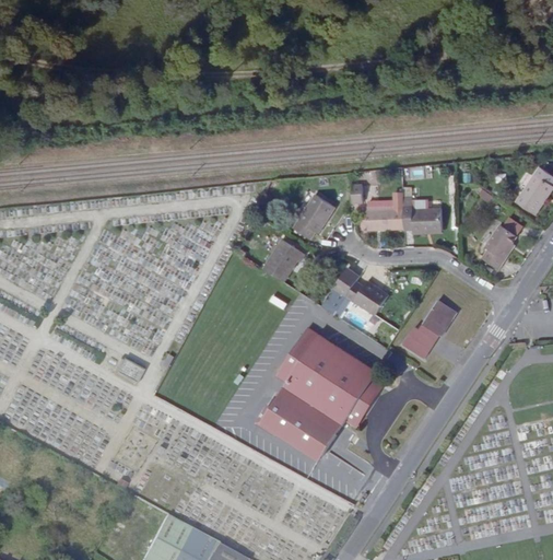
[(544,199),(541,198),(551,185),(552,181),(552,175),(540,166),(516,202),(534,214),(544,199)]
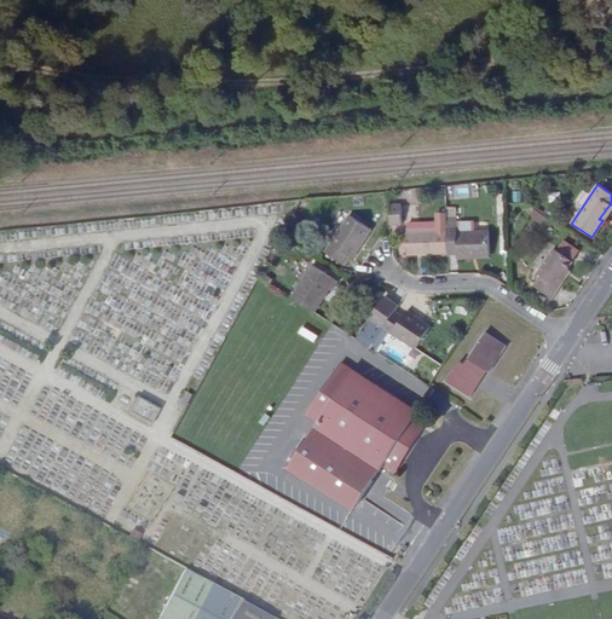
[(460,185),(448,186),(449,197),(460,196),(460,185)]
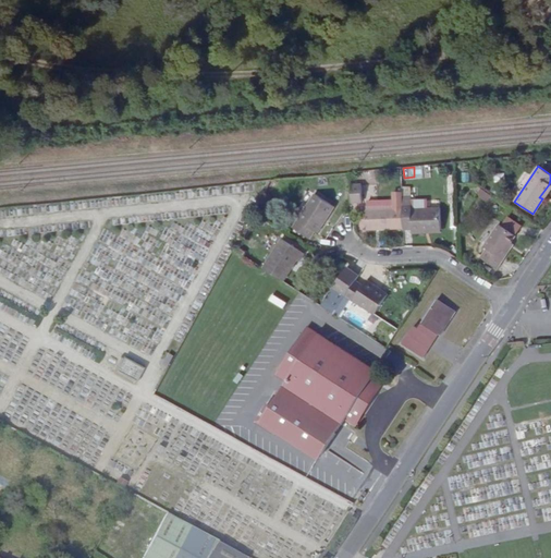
[(542,198),(550,185),(549,184),(539,197),(542,198)]
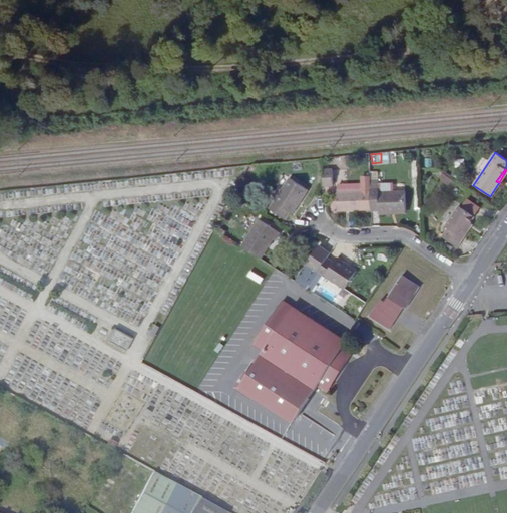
[(332,187),(332,171),(321,172),(322,188),(332,187)]
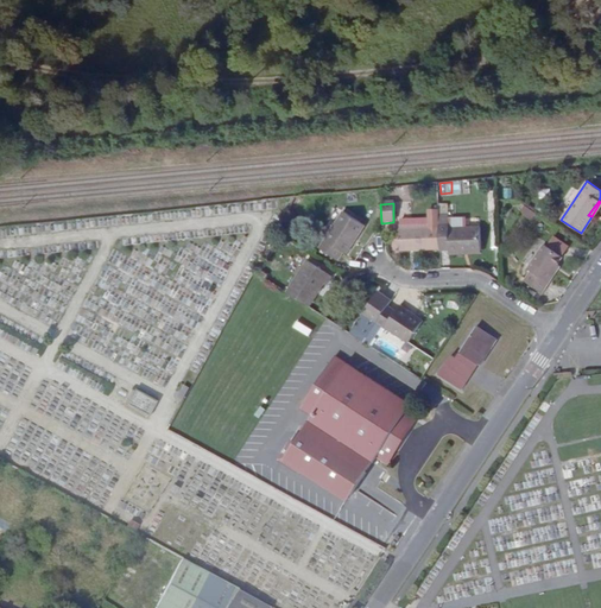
[(524,221),(529,213),(516,206),(512,214),(524,221)]
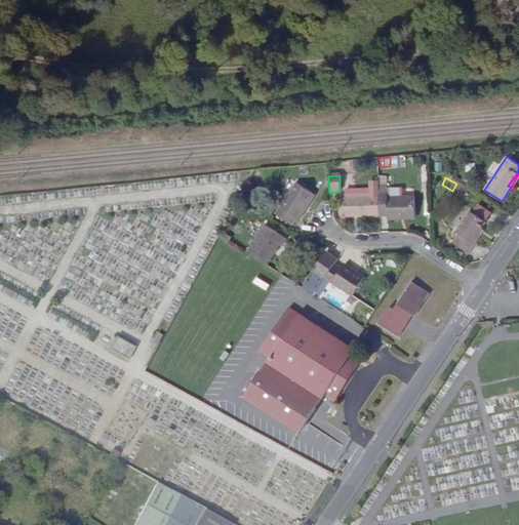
[(300,220),(314,197),(294,184),(274,214),(291,226),(296,218),(300,220)]
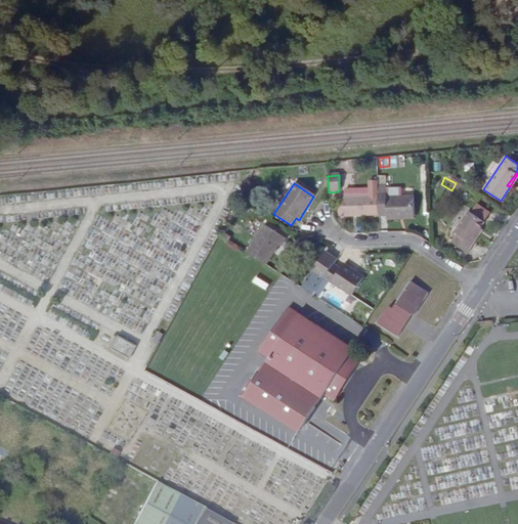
[(342,200),(343,217),(377,217),(376,195),(376,183),(369,183),(369,190),(370,199),(344,200),(342,200)]
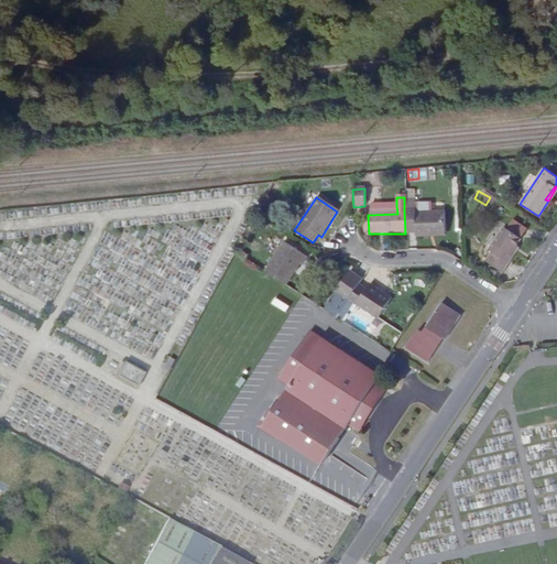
[(370,206),(370,215),(397,214),(396,205),(370,206)]
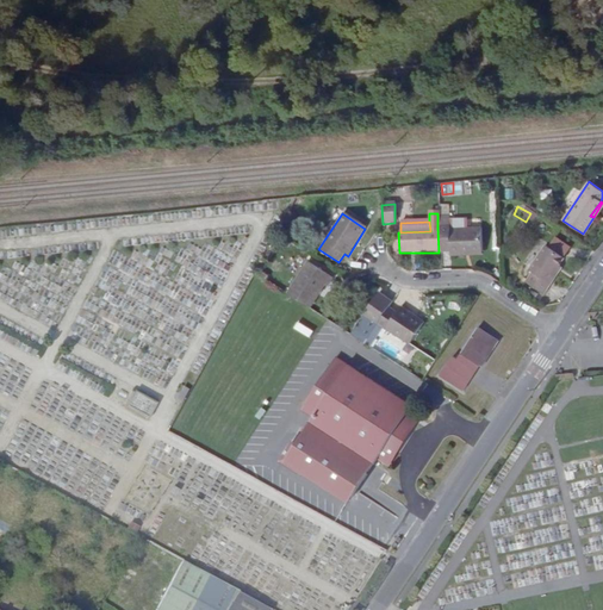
[(449,231),(449,229),(437,228),(439,253),(440,254),(448,253),(448,256),(464,256),(464,253),(482,253),(480,230),(449,231)]
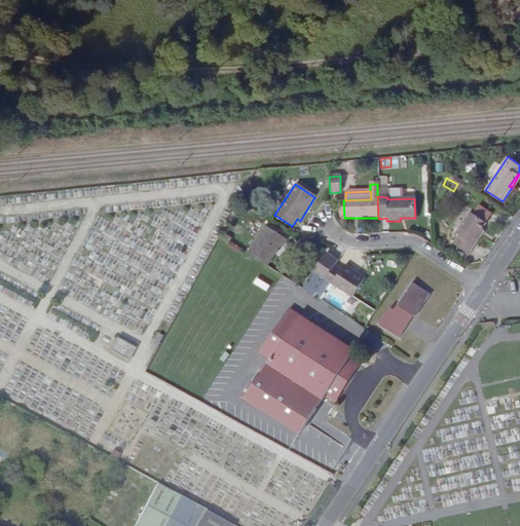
[(450,246),(466,256),(473,247),(470,245),(479,230),(483,225),(468,214),(454,234),(455,236),(450,246)]
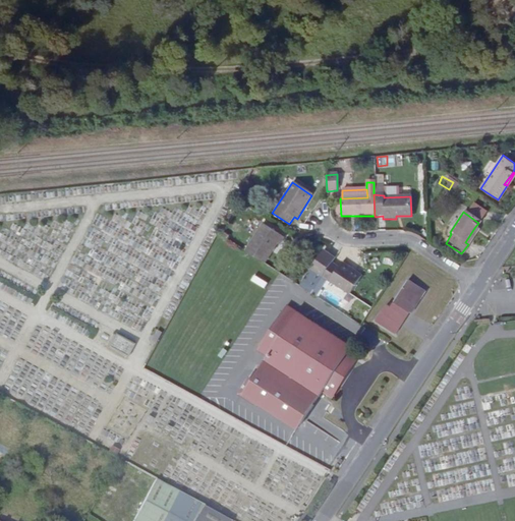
[(283,236),(262,222),(243,248),(264,262),(277,242),(279,243),(283,236)]
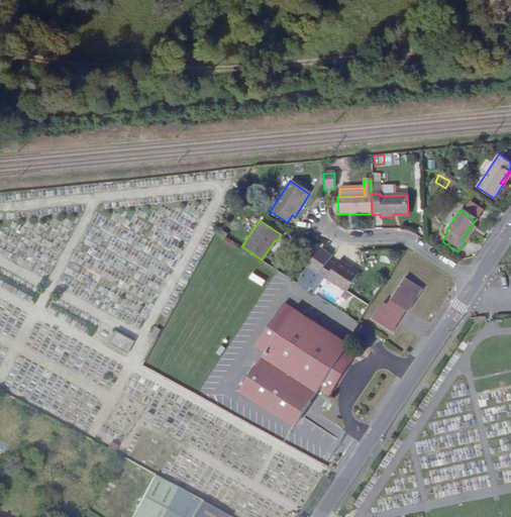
[(465,242),(474,228),(471,226),(462,240),(465,242)]
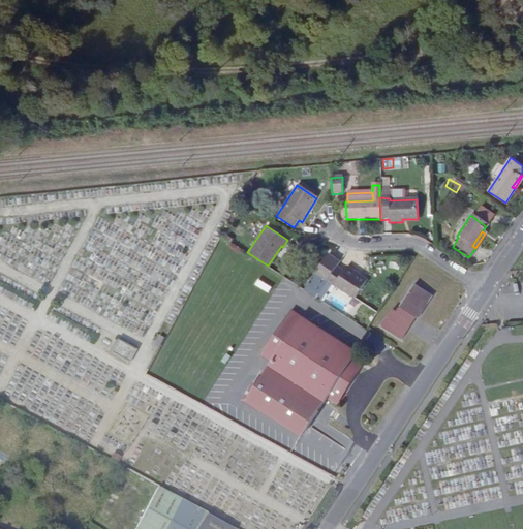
[(329,253),(316,273),(329,280),(337,268),(342,261),(329,253)]
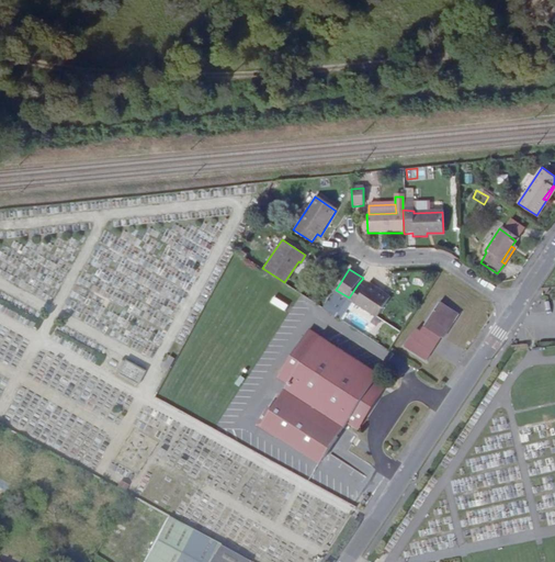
[(370,282),(365,290),(358,284),(349,298),(377,317),(391,296),(370,282)]
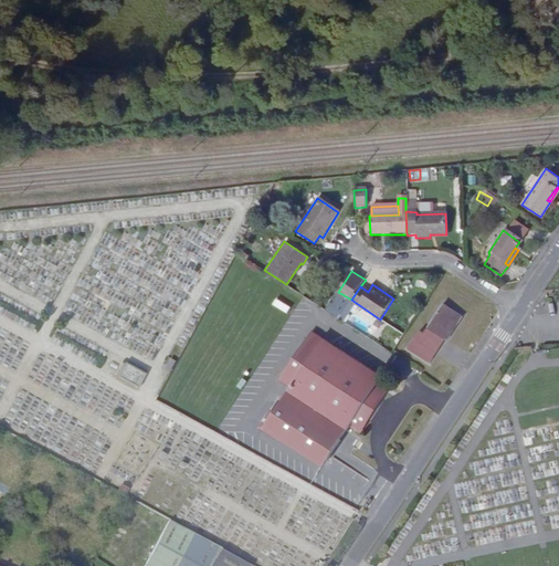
[(405,350),(428,365),(433,355),(429,353),(439,338),(442,341),(444,343),(460,318),(440,305),(420,334),(417,333),(405,350)]
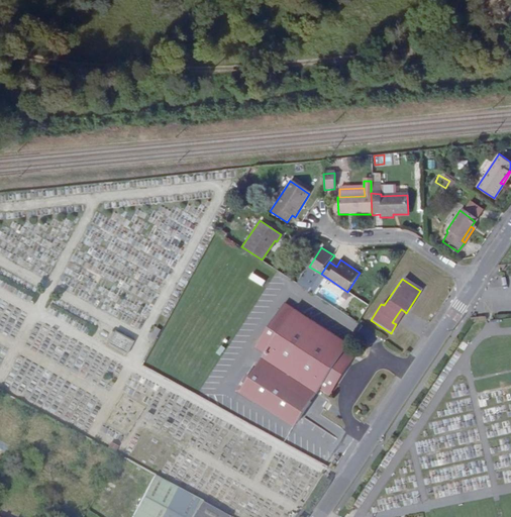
[(341,300),(322,287),(317,294),(336,307),(341,300)]
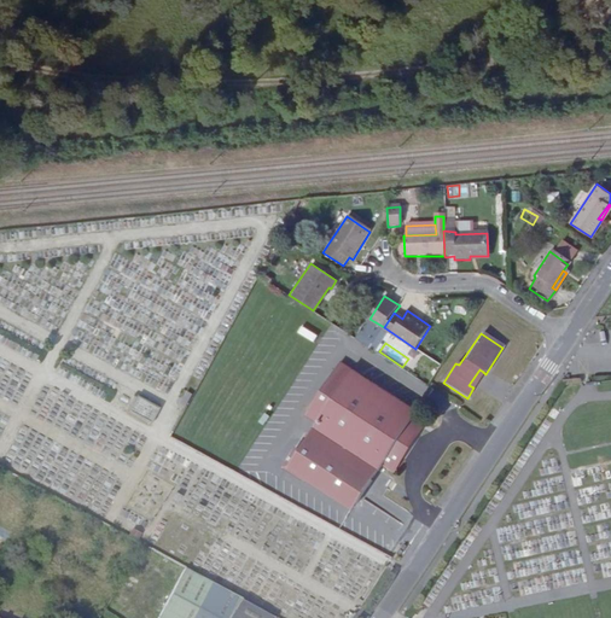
[(425,356),(420,365),(429,369),(434,361),(425,356)]
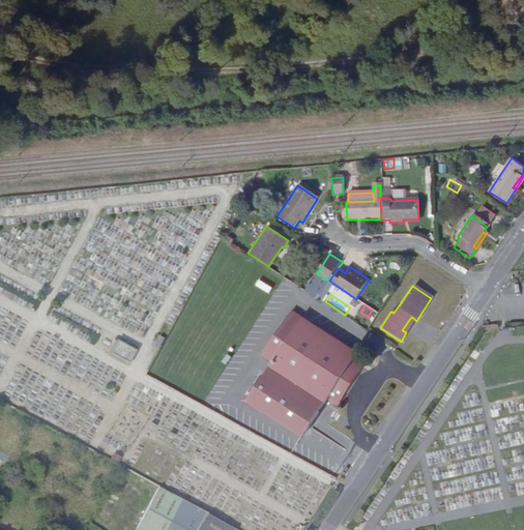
[(271,362),(245,401),(300,438),(307,429),(328,396),(337,402),(362,363),(354,358),(357,353),(293,311),(262,356),(271,362)]
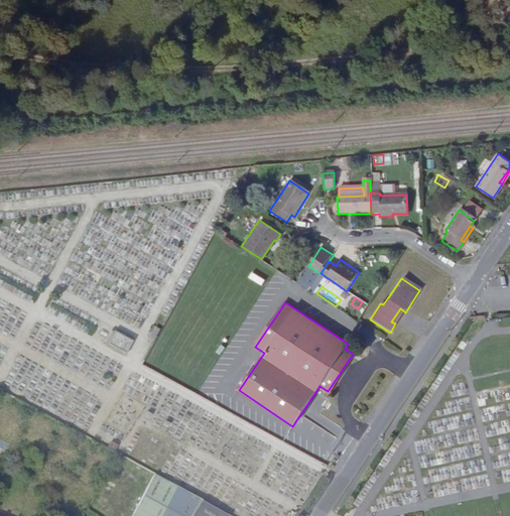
[(391,321),(395,324),(403,310),(400,308),(391,321)]
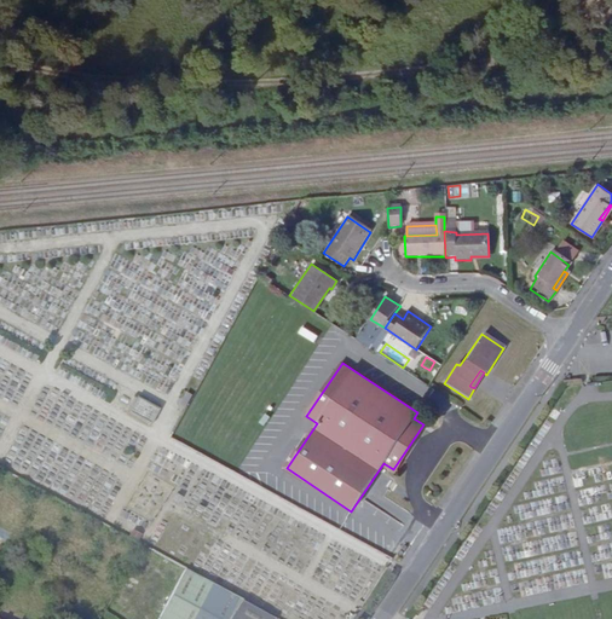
[(174,406),(179,409),(186,395),(182,393),(174,406)]
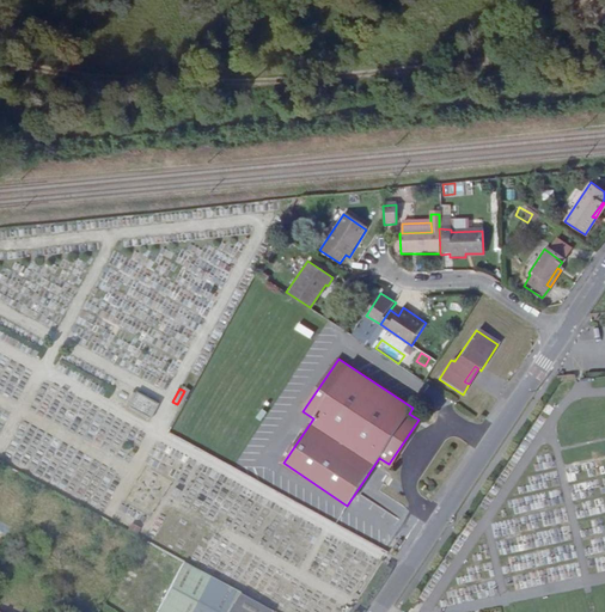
[(148,408),(128,396),(120,410),(141,422),(148,408)]
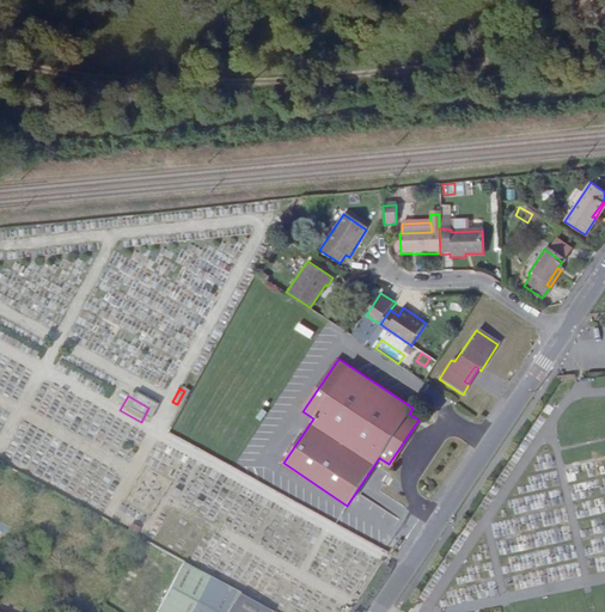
[(129,530),(126,536),(134,539),(136,533),(129,530)]
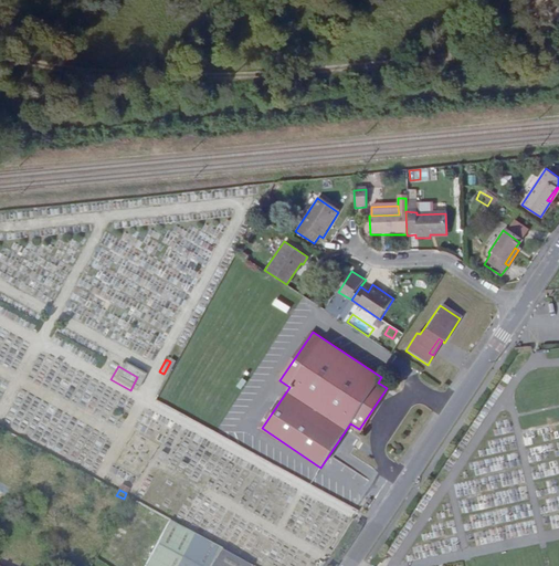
[(207,565),(218,551),(167,523),(143,565),(207,565)]
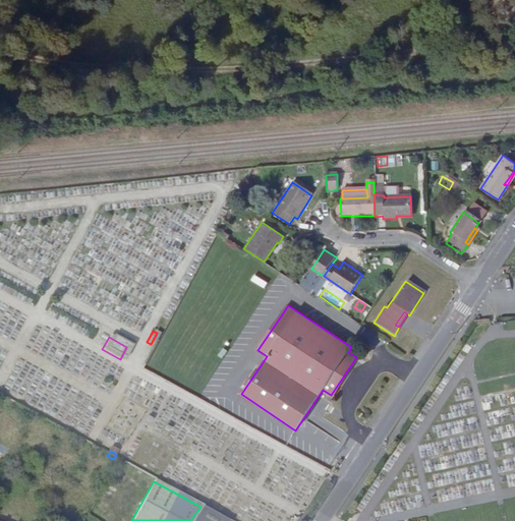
[(224,520),(201,507),(190,520),(224,520)]
